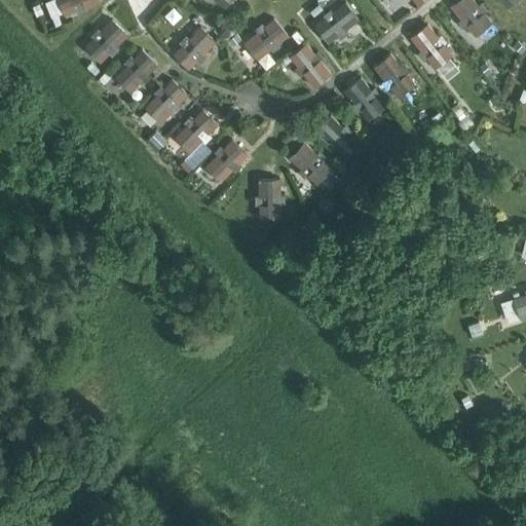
[(58,0),(64,14),(76,10),(77,13),(85,10),(84,6),(100,0),(99,0),(58,0)]
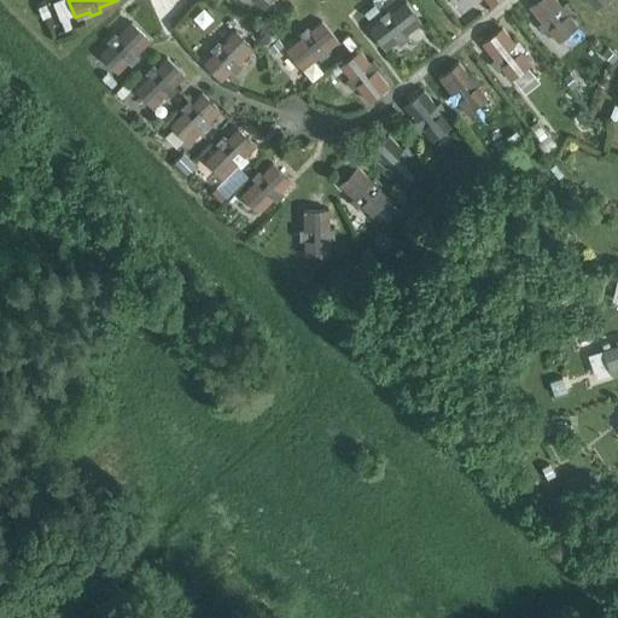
[(541,22),(537,24),(544,33),(548,30),(558,41),(577,25),(567,15),(571,11),(565,3),(561,6),(555,0),(536,0),(529,6),(541,22)]
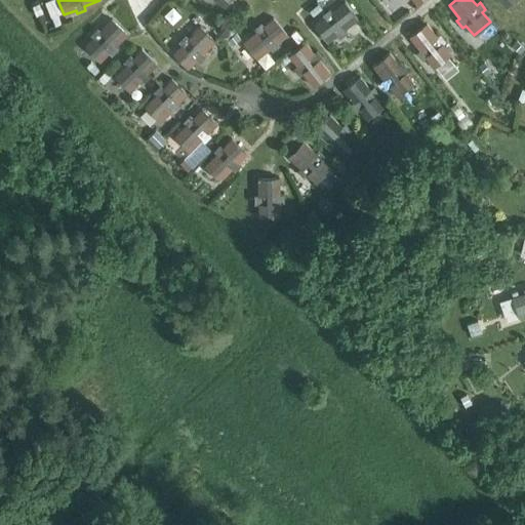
[(314,26),(327,42),(337,35),(339,38),(347,32),(345,29),(358,18),(345,2),(331,12),(329,9),(322,14),(324,17),(314,26)]
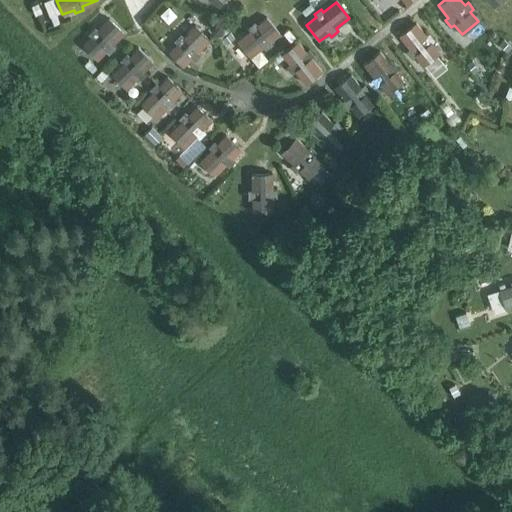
[(237,40),(250,57),(260,49),(262,52),(269,46),(267,43),(280,33),(267,17),(254,27),(251,24),(244,29),(247,32),(237,40)]
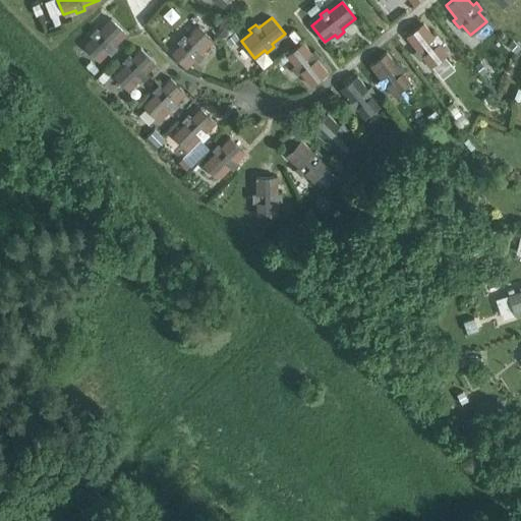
[(83,46),(99,61),(111,49),(113,52),(120,46),(117,43),(126,34),(111,19),(102,29),(99,25),(93,32),(96,35),(83,46)]
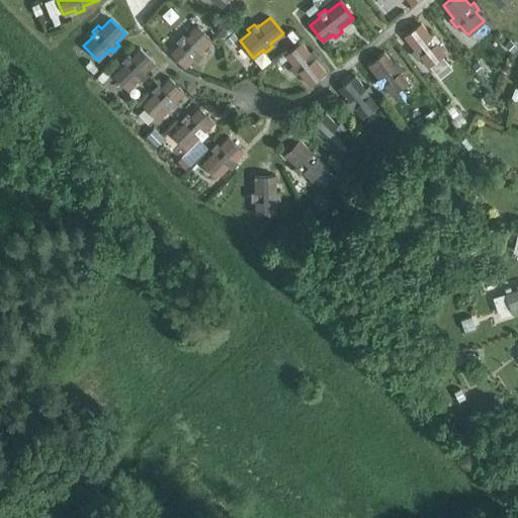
[(404,36),(414,50),(411,52),(417,59),(420,57),(427,66),(444,53),(436,44),(439,40),(434,33),(431,36),(421,23),(404,36)]
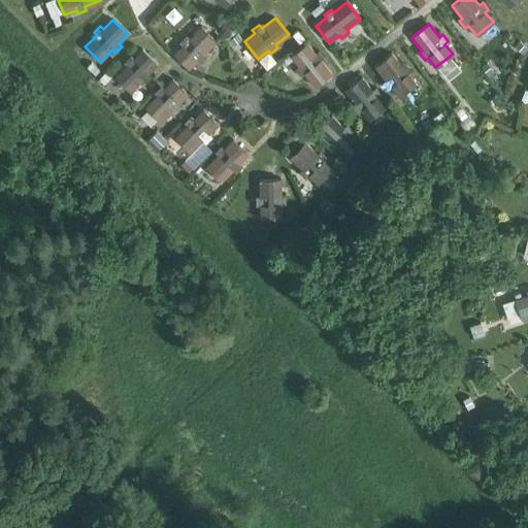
[(173,54),(189,69),(197,60),(200,63),(206,57),(204,54),(216,41),(201,26),(189,38),(186,35),(179,41),(183,44),(173,54)]
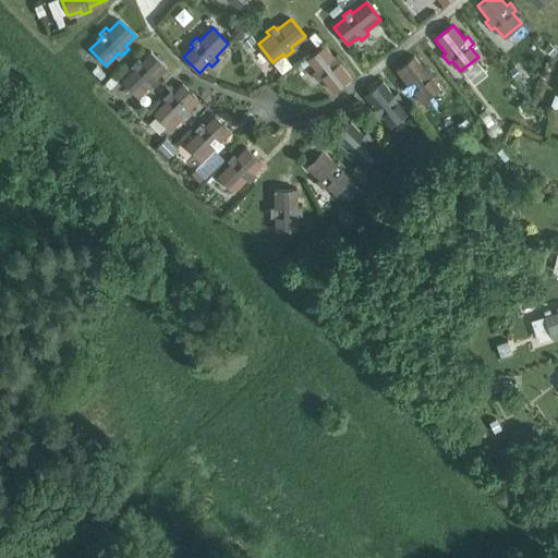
[(306,59),(315,70),(312,73),(317,80),(320,77),(332,92),(350,77),(339,63),(342,61),(336,53),(332,56),(325,45),(306,59)]
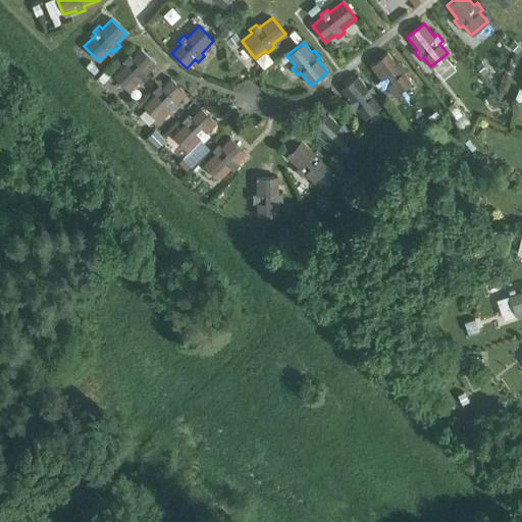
[(113,75),(128,91),(141,79),(143,82),(150,75),(147,72),(156,63),(141,49),(132,57),(128,55),(122,61),(125,64),(113,75)]
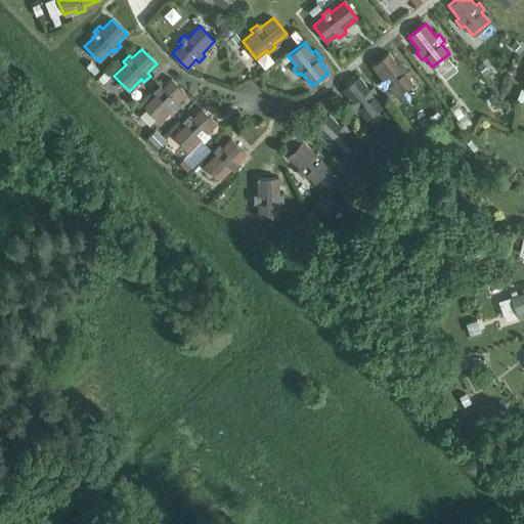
[(372,67),(382,79),(379,82),(385,89),(388,86),(396,96),(412,83),(404,73),(407,71),(402,63),(399,66),(388,53),(372,67)]
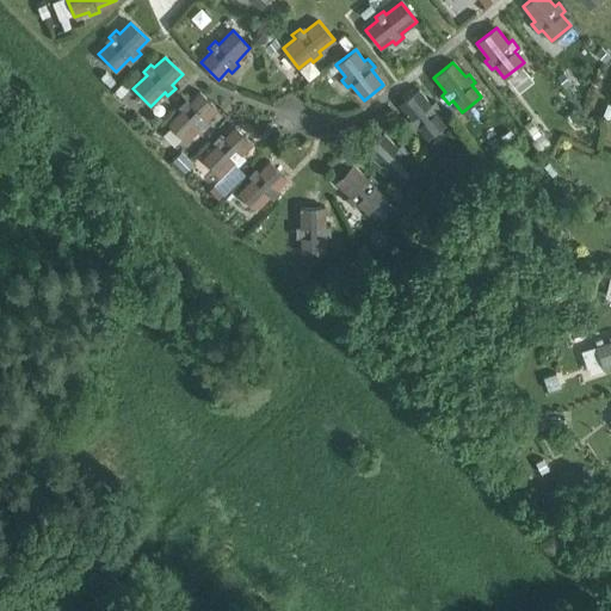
[(411,119),(407,122),(414,130),(418,128),(426,140),(446,124),(437,112),(440,110),(434,102),(431,104),(418,88),(399,104),(411,119)]
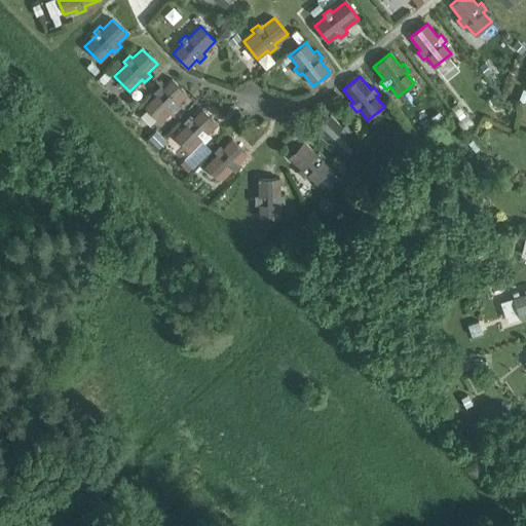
[(144,106),(159,121),(172,110),(174,112),(181,106),(178,103),(187,94),(172,79),(162,88),(159,85),(153,91),(156,95),(144,106)]
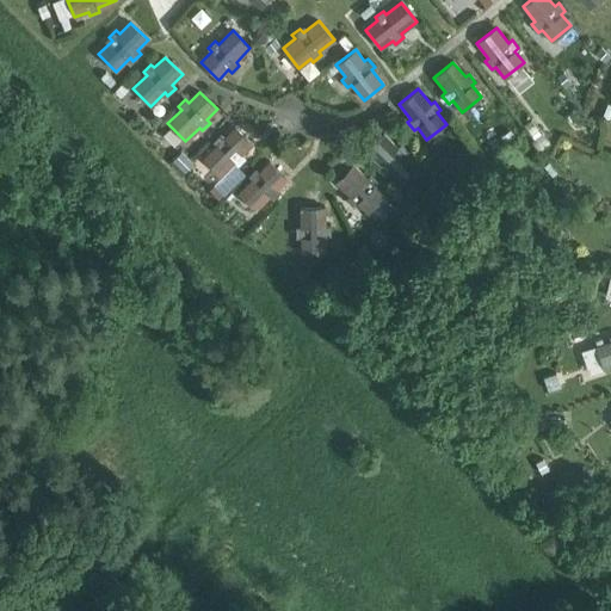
[(252,97),(246,105),(269,118),(273,109),(252,97)]
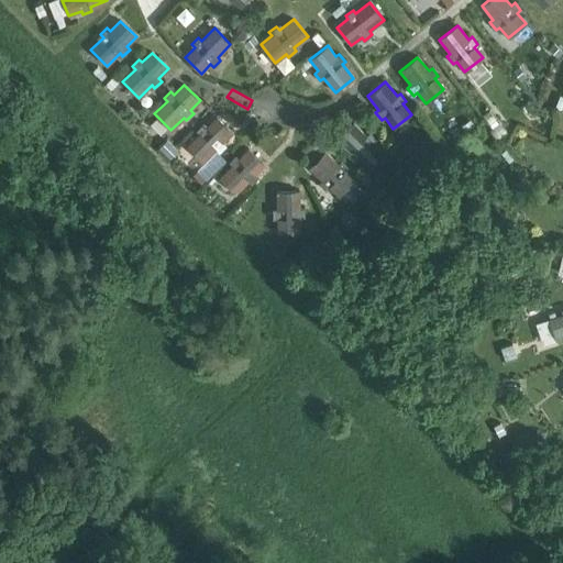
[(197,130),(199,133),(187,145),(202,162),(216,150),(219,152),(225,145),(222,142),(232,133),(217,117),(207,127),(203,123),(197,130)]
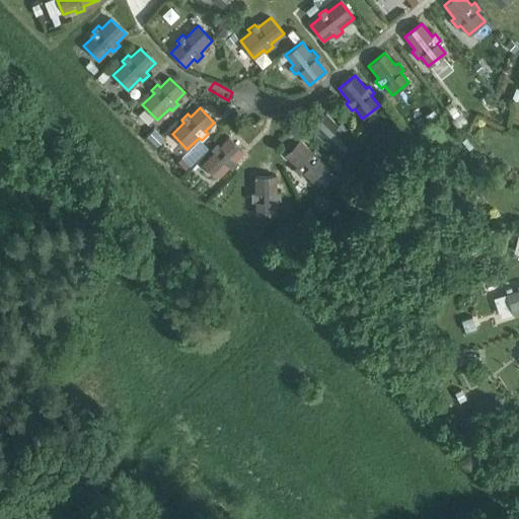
[(322,140),(319,143),(326,149),(328,146),(338,155),(353,140),(344,131),(347,129),(340,122),(338,125),(325,114),(310,128),(322,140)]
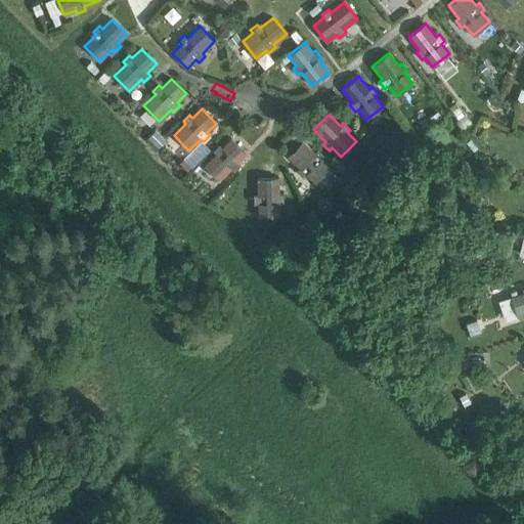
[(156,130),(147,137),(158,147),(165,139),(156,130)]
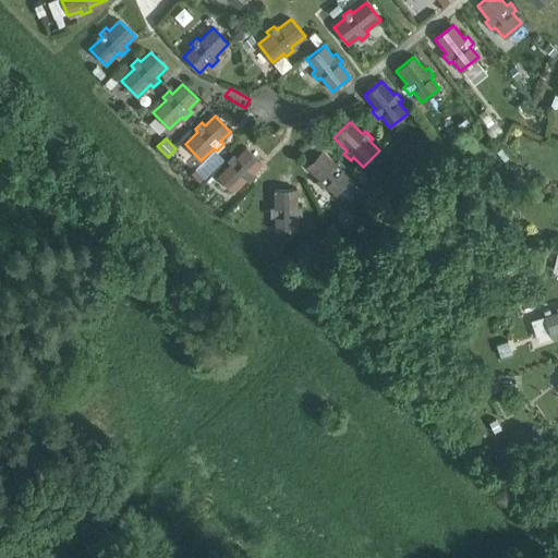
[(227,160),(229,164),(217,177),(233,192),(245,180),(249,183),(255,176),(252,173),(262,164),(245,147),(237,157),(233,154),(227,160)]
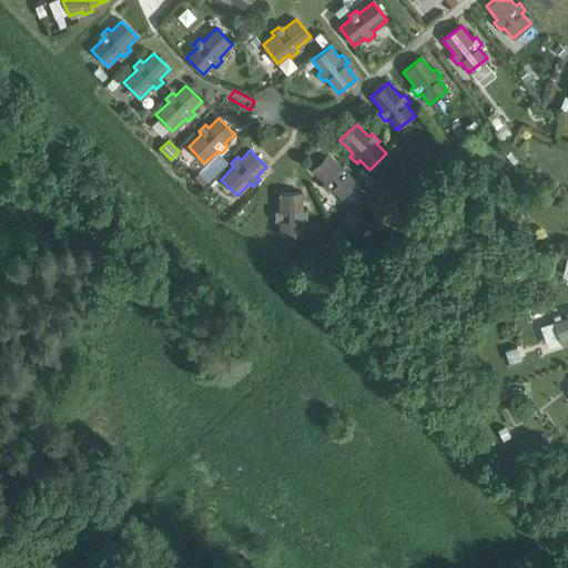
[(312,169),(324,182),(322,185),(328,192),(332,189),(341,199),(357,182),(347,172),(351,169),(344,162),(341,165),(327,152),(312,169)]
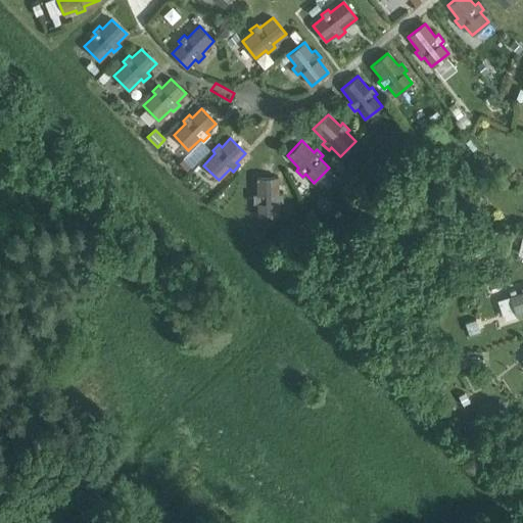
[(256,194),(252,194),(253,203),(257,203),(257,216),(279,216),(278,202),(282,202),(282,193),(278,193),(278,177),(256,178),(256,194)]
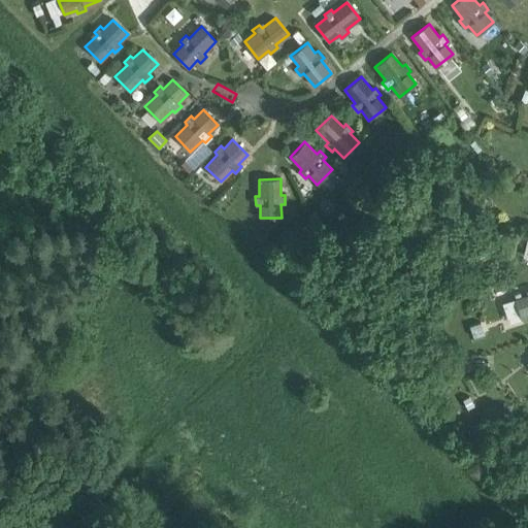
[(527,290),(526,291),(527,295),(515,299),(522,319),(527,317),(527,290)]
